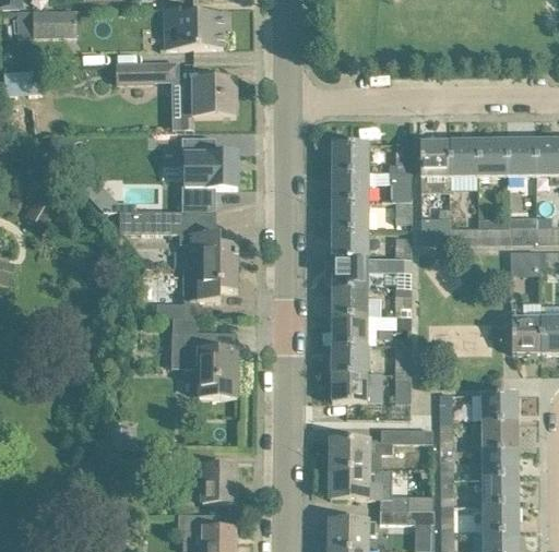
[(221,11),(199,11),(192,11),(192,7),(163,8),(164,47),(223,46),(223,18),(228,18),(228,9),(221,9),(221,11)]
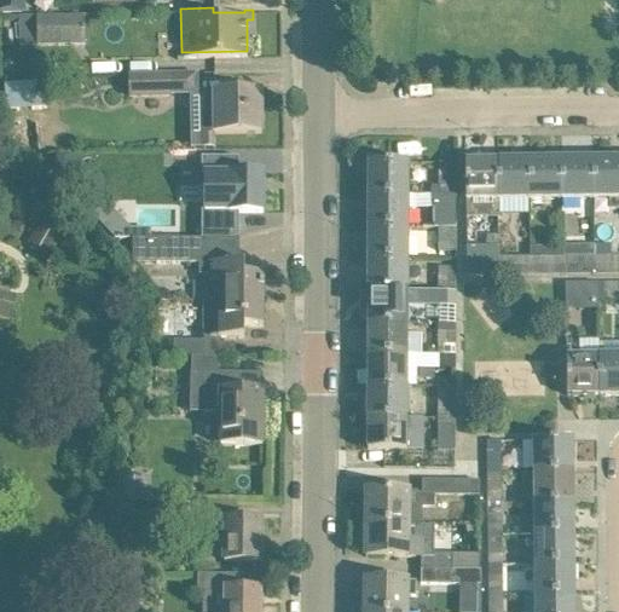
[(85,10),(36,10),(36,40),(85,39),(85,10)]
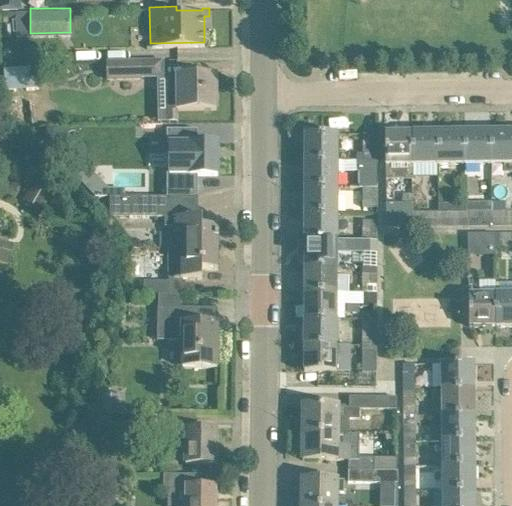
[(140,58),(107,58),(107,74),(140,74),(140,58)]
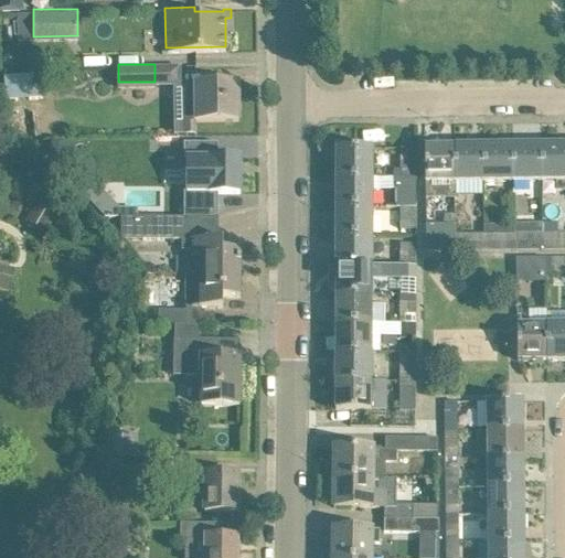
[(41,68),(3,72),(6,97),(43,95),(41,68)]
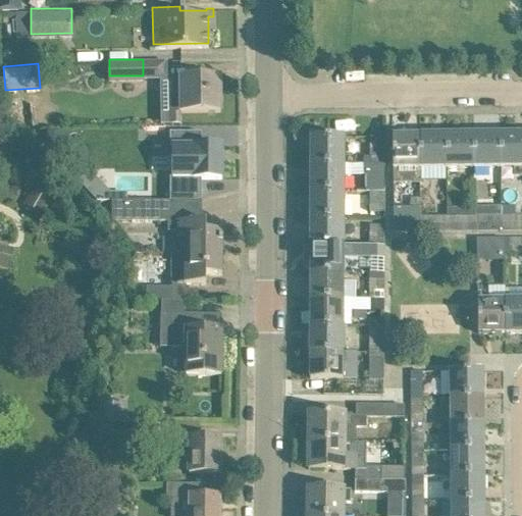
[(166,107),(179,107),(220,107),(220,73),(166,73),(166,89),(166,107)]
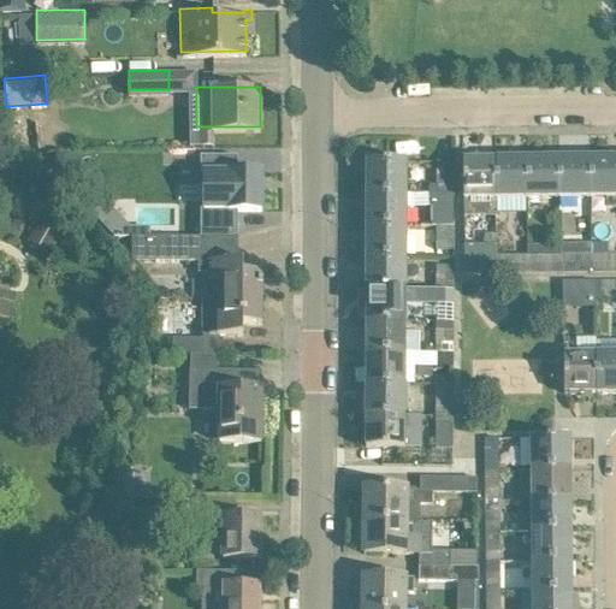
[(213,151),(189,151),(175,151),(175,167),(179,167),(179,170),(208,170),(208,187),(223,187),(223,201),(227,201),(227,206),(261,205),(261,166),(213,166),(213,151)]
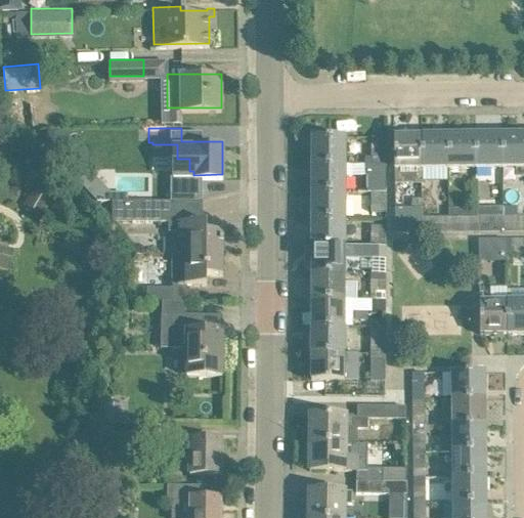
[(523,129),(501,130),(503,163),(515,163),(515,172),(523,171),(523,129)]
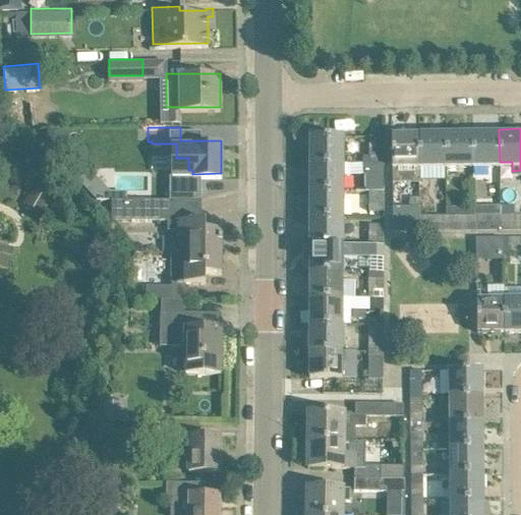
[(472,129),(446,130),(446,163),(446,183),(454,183),(454,163),(472,163),(472,129)]
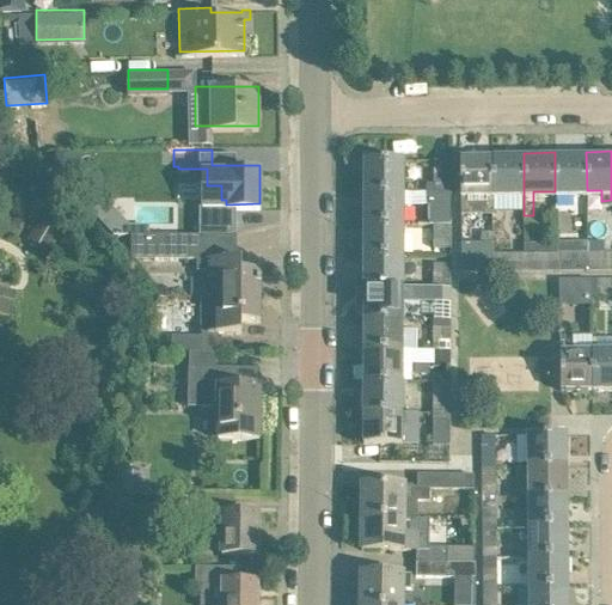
[(587,190),(586,152),(555,152),(555,191),(587,190)]
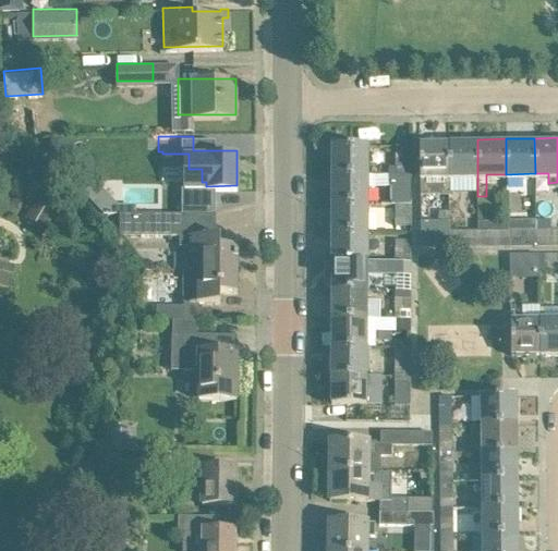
[(448,139),(419,139),(420,174),(449,174),(448,139)]
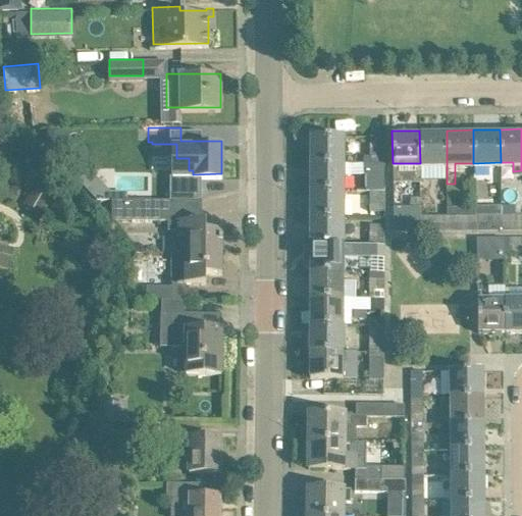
[(447,163),(447,131),(419,131),(420,163),(447,163)]
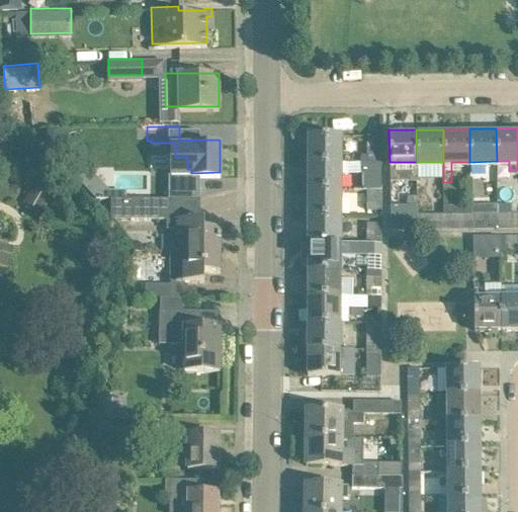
[(340,158),(340,151),(340,131),(308,131),(308,158),(340,158)]
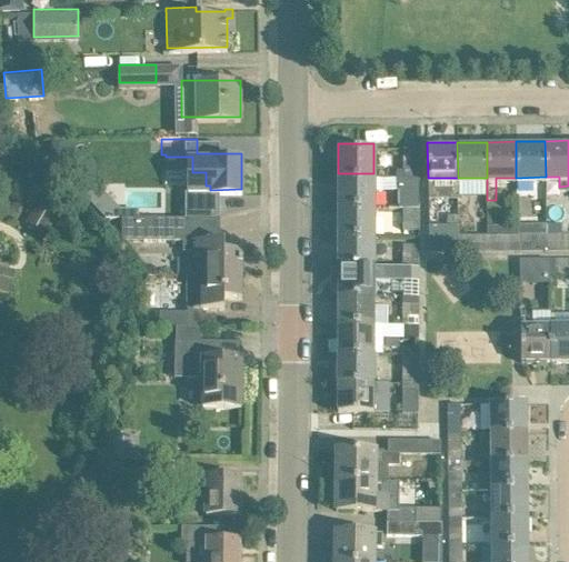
[(403,144),(403,164),(395,164),(395,173),(419,174),(418,143),(403,144)]
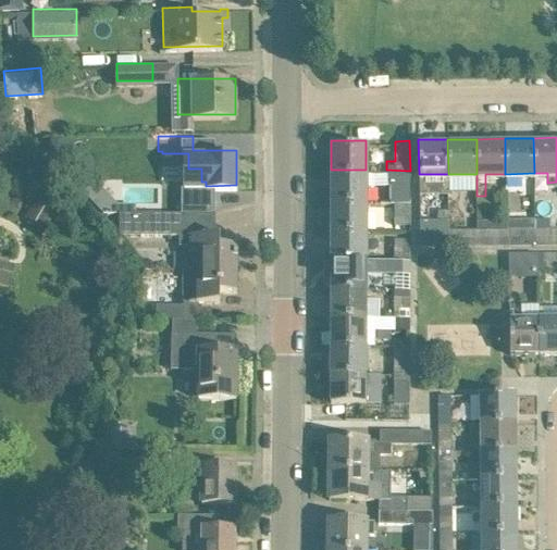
[(366,199),(366,170),(331,170),(331,199),(366,199)]
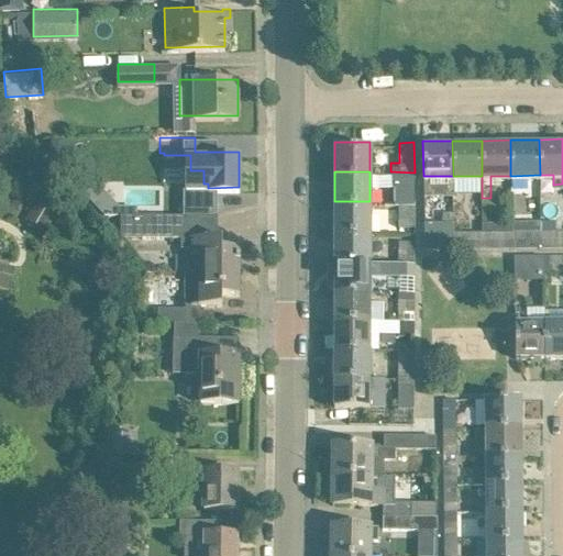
[(390,171),(390,184),(394,184),(394,201),(398,201),(414,201),(415,174),(415,173),(390,171)]
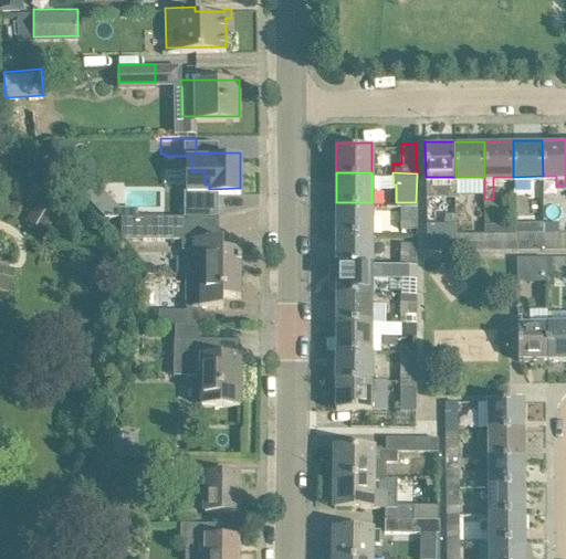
[(98,179),(86,191),(106,212),(122,212),(122,203),(98,179)]
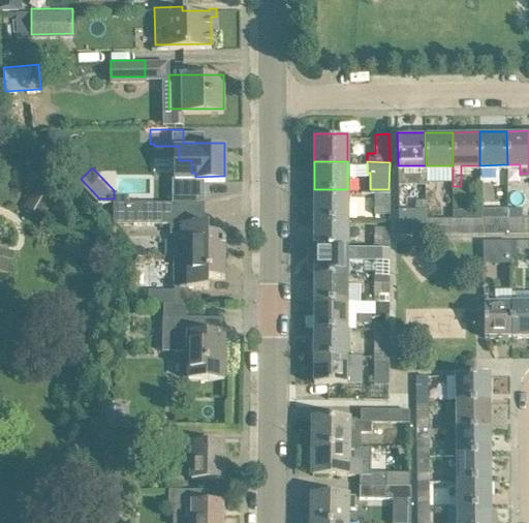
[(0,193),(16,197),(20,178),(0,173),(0,193)]
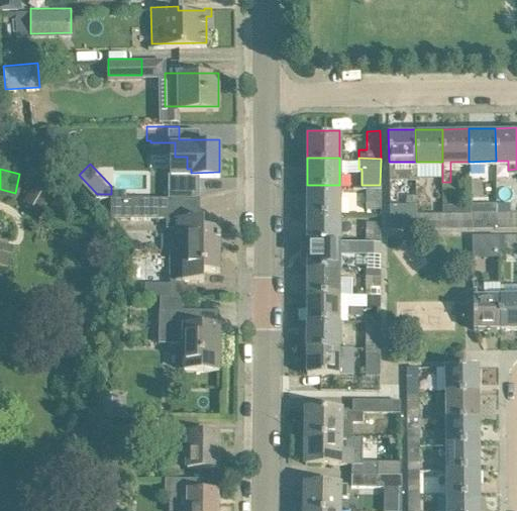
[(42,209),(57,181),(37,171),(22,199),(42,209)]
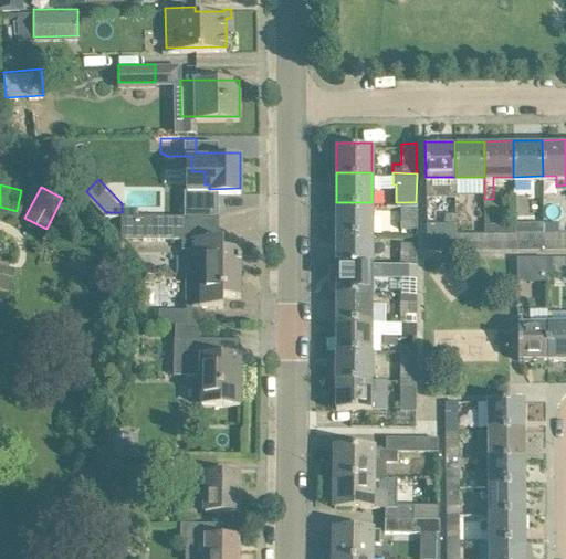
[(371,231),(371,202),(336,202),(336,231),(371,231)]
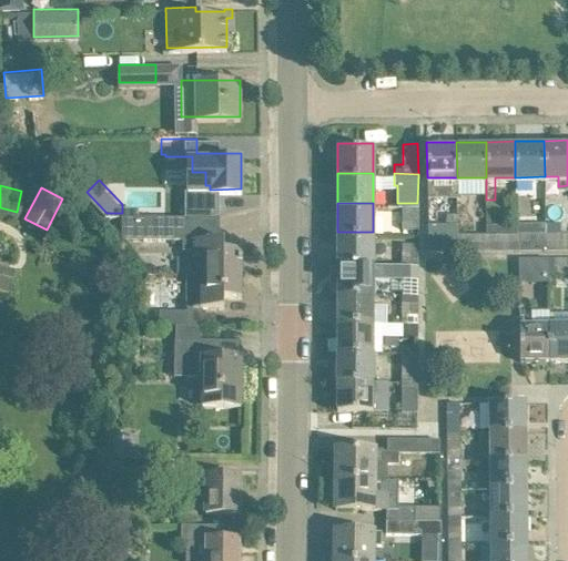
[(417,225),(417,203),(402,203),(402,224),(417,225)]
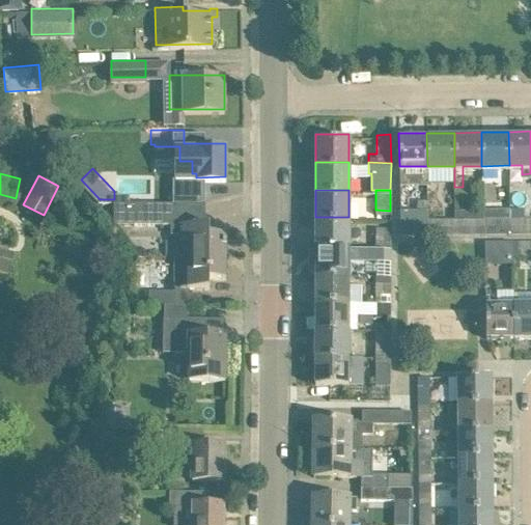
[(133,199),(133,221),(170,221),(170,214),(179,214),(179,200),(172,200),(170,200),(133,199)]
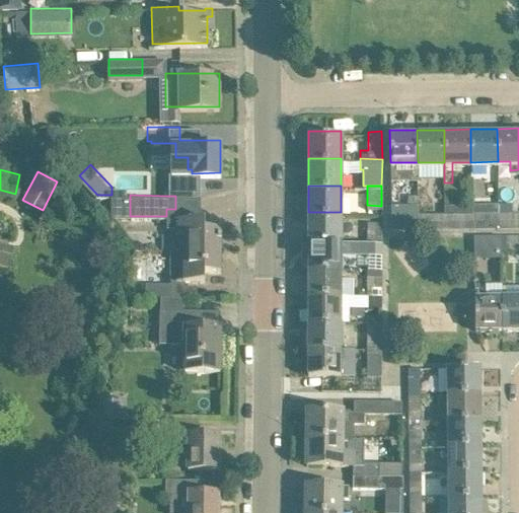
[(391,225),(419,225),(418,210),(399,211),(399,200),(390,200),(391,225)]
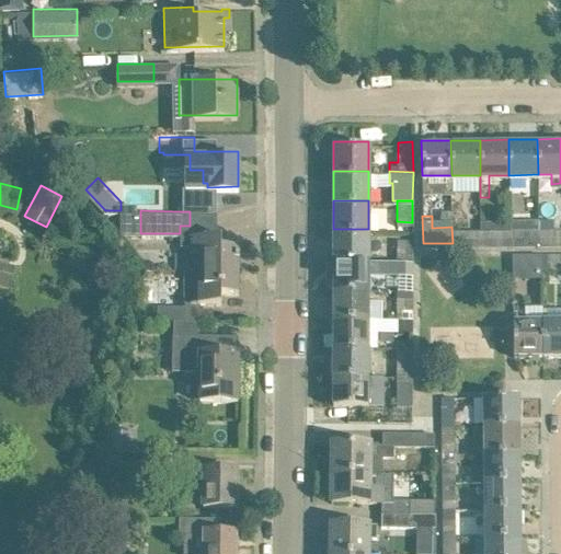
[(480,218),(480,227),(480,243),(510,242),(510,217),(480,218)]
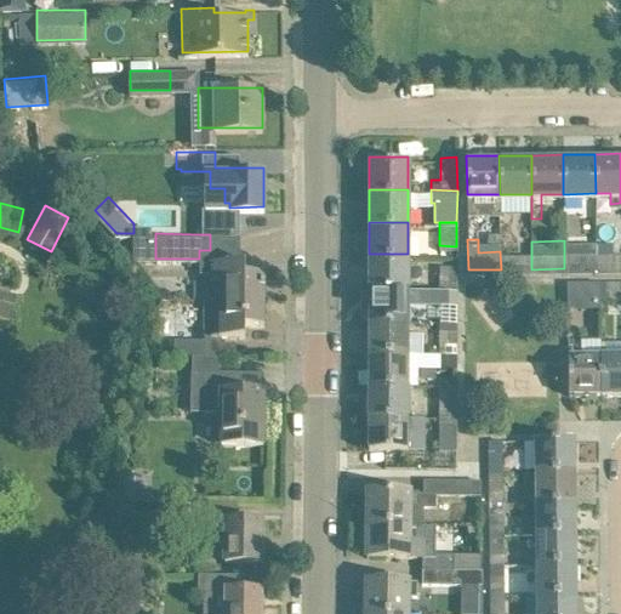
[(596,240),(564,240),(564,268),(596,268),(596,240)]
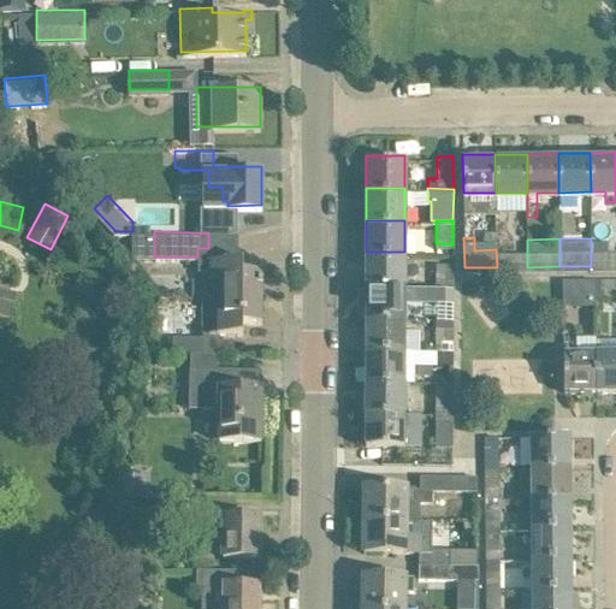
[(605,238),(591,238),(591,266),(615,265),(615,248),(606,248),(605,238)]
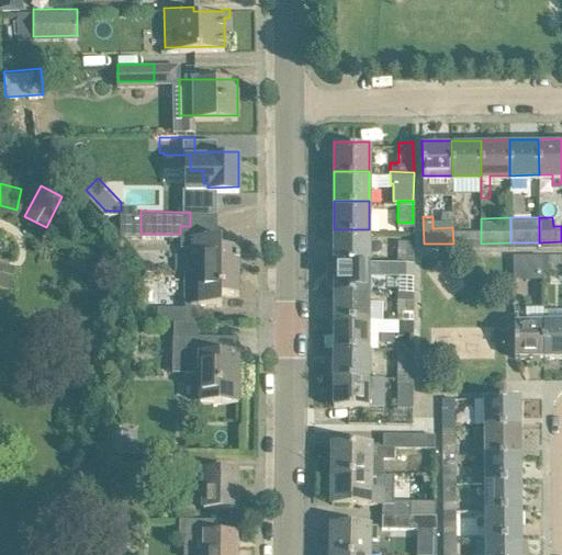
[(481,227),(452,227),(453,244),(481,244),(481,227)]
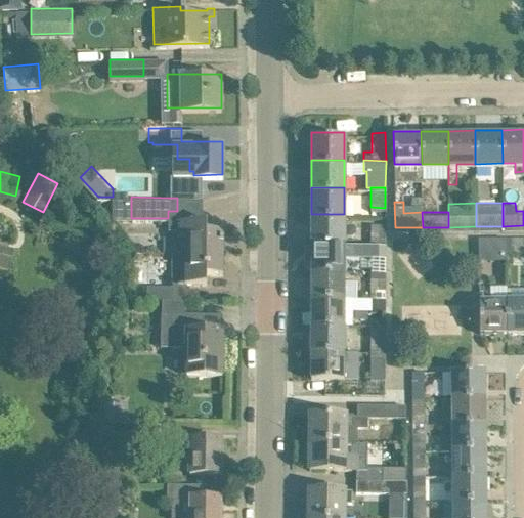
[(344,241),(344,214),(311,214),(311,241),(344,241)]
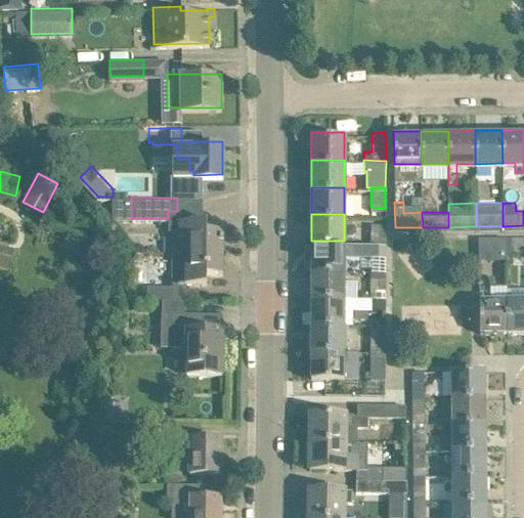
[(172,227),(172,250),(173,250),(222,249),(222,227),(206,227),(206,218),(177,218),(177,227),(172,227)]
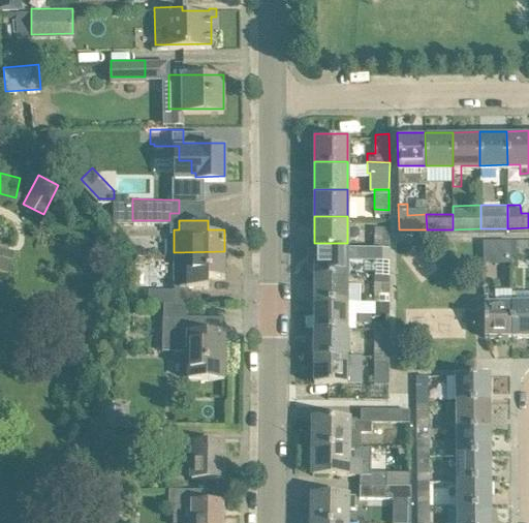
[(381,243),(389,243),(390,223),(374,223),(374,243),(381,243)]
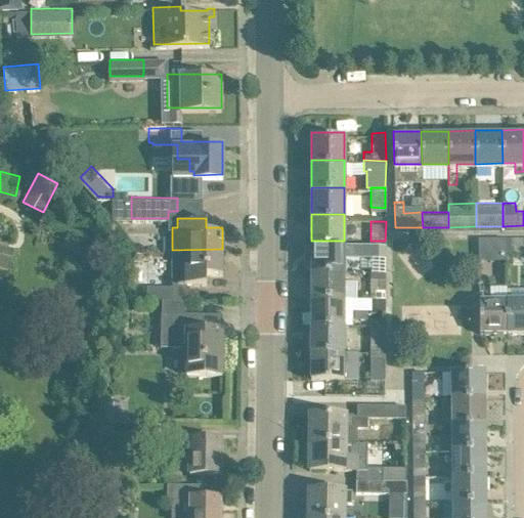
[(523,233),(507,234),(507,255),(506,256),(523,256),(523,233)]
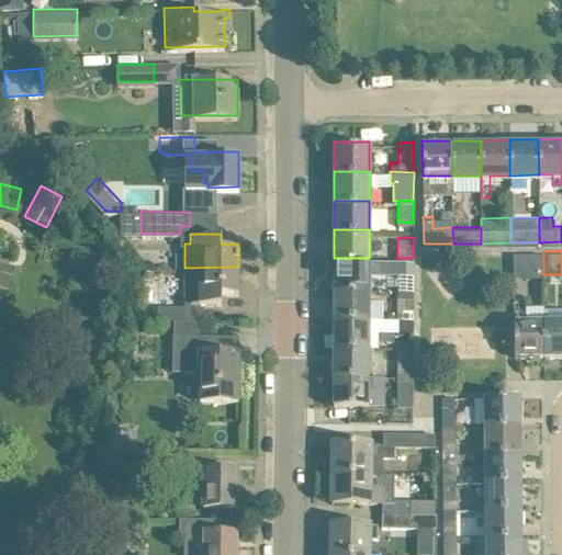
[(543,273),(543,251),(513,251),(514,273),(543,273)]
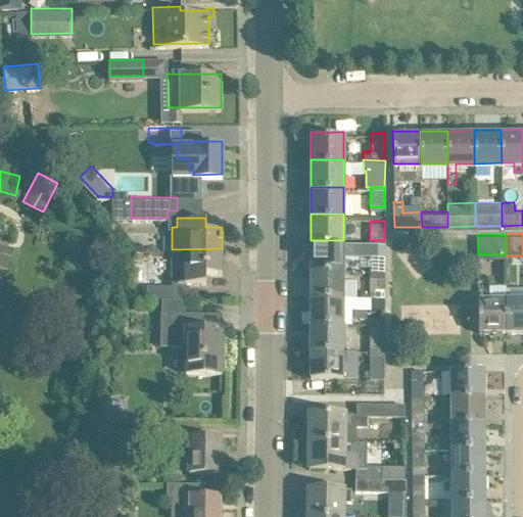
[(311,265),(311,267),(343,268),(343,252),(377,253),(377,240),(370,240),(350,240),(343,240),(311,240),(311,252),(305,255),(304,263),(311,265)]
